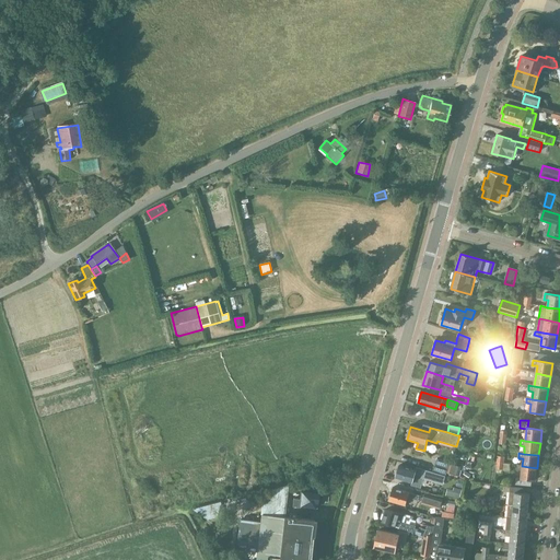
[(436,459),(433,473),(433,474),(445,477),(445,475),(450,464),(436,459)]
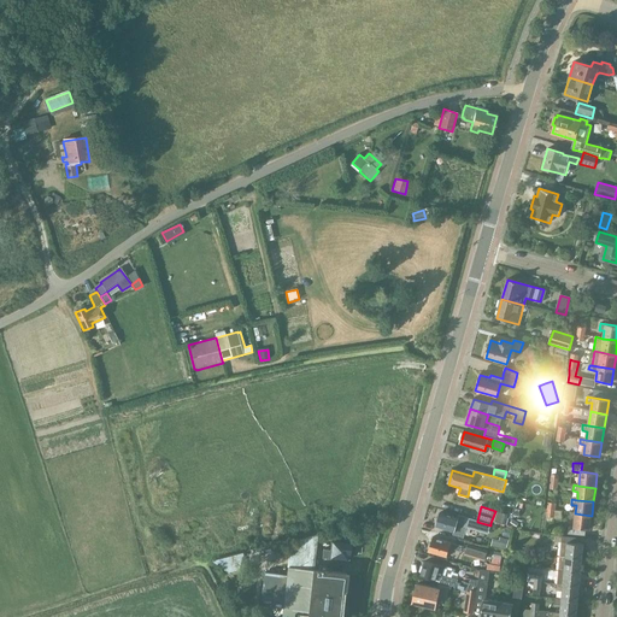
[(547,509),(546,522),(553,522),(553,518),(562,518),(563,511),(556,510),(547,509)]
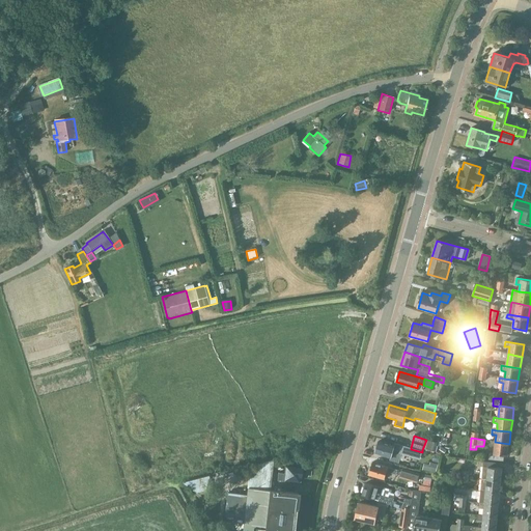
[(426,440),(422,450),(434,454),(435,451),(437,443),(426,440)]
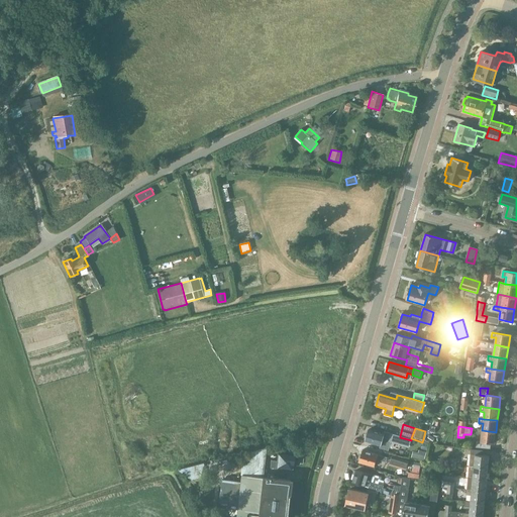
[(381,446),(383,439),(389,441),(409,447),(409,446),(411,447),(413,441),(411,440),(400,437),(400,436),(391,434),(385,432),(384,434),(369,429),(365,442),(381,446)]
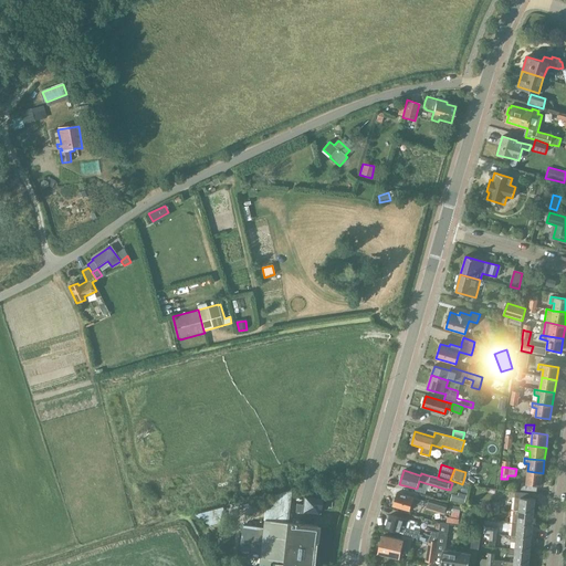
[(523,471),(522,475),(527,477),(526,484),(542,486),(543,473),(527,471),(523,471)]
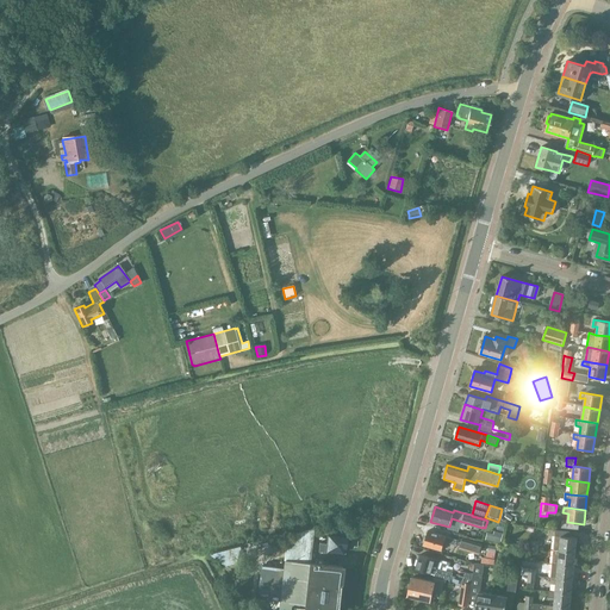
[(285,540),(263,546),(266,555),(286,549),(285,559),(310,562),(312,529),(284,539),(285,540)]
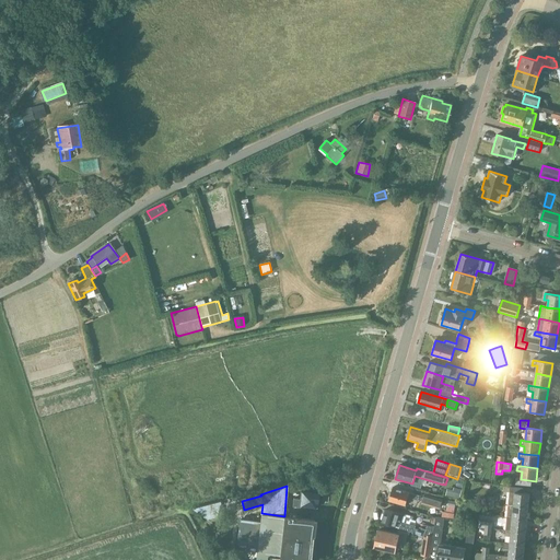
[(529,494),(523,493),(523,489),(511,487),(509,505),(528,506),(529,494)]
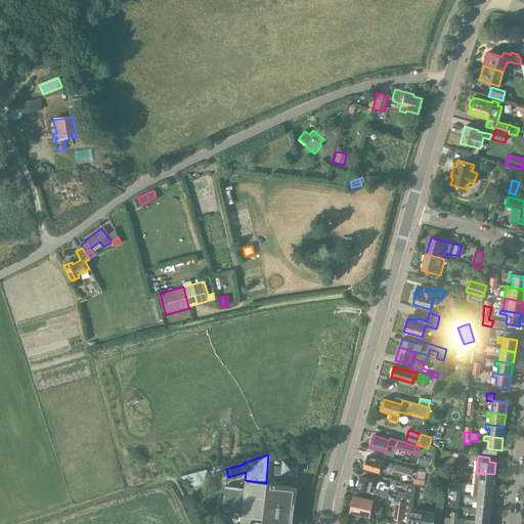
[(391,469),(392,465),(367,456),(364,469),(380,473),(382,467),(391,469)]
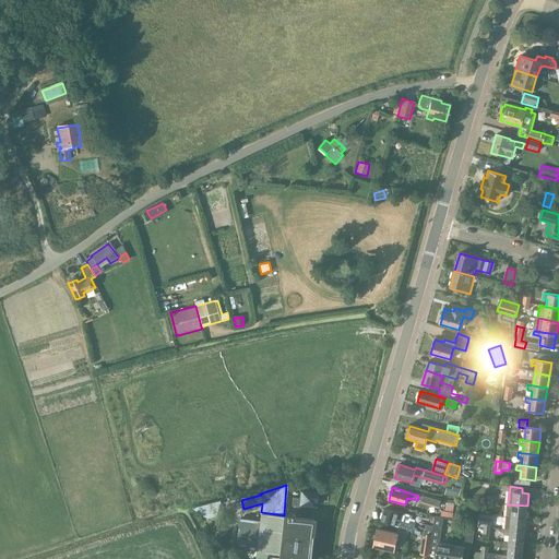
[(453,487),(451,495),(447,494),(447,496),(451,497),(451,496),(459,498),(461,488),(453,487)]
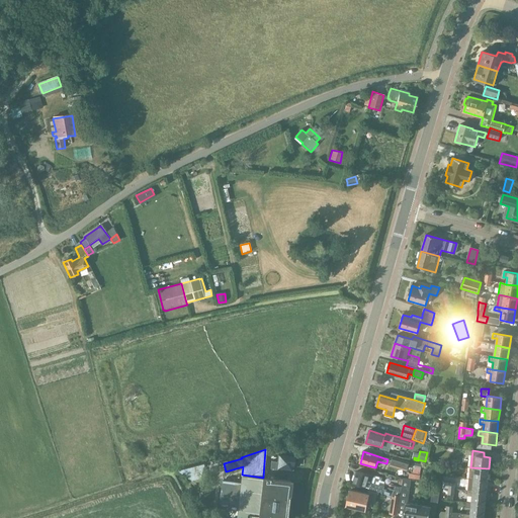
[(269,467),(291,470),(293,455),(277,454),(276,462),(270,461),(269,467)]
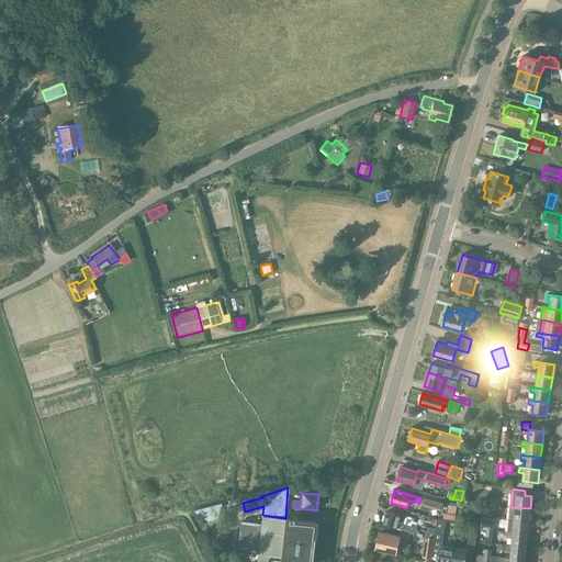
[(426,495),(423,505),(441,512),(445,501),(426,495)]
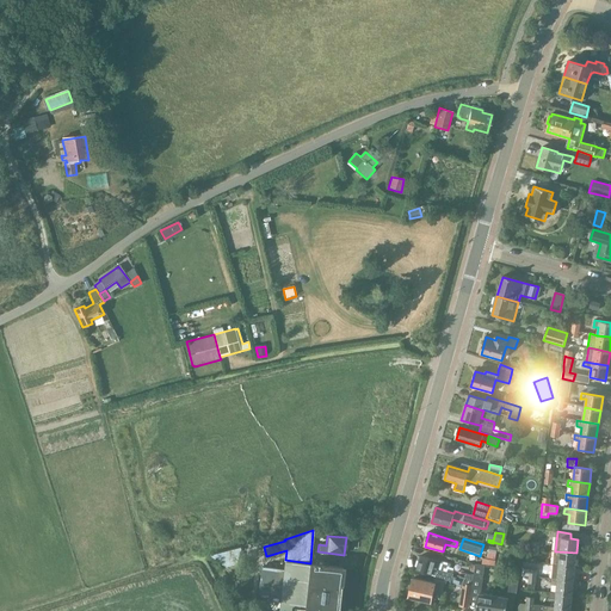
[(491,545),(488,556),(495,559),(498,547),(491,545)]
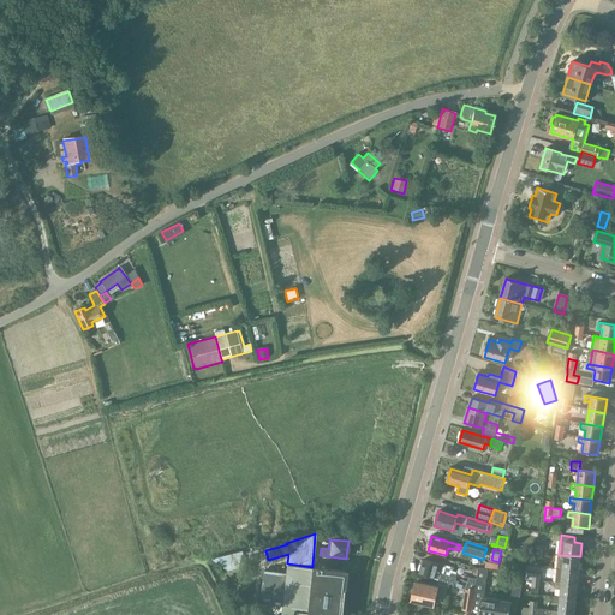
[(557,568),(562,569),(579,571),(580,556),(559,555),(557,568)]
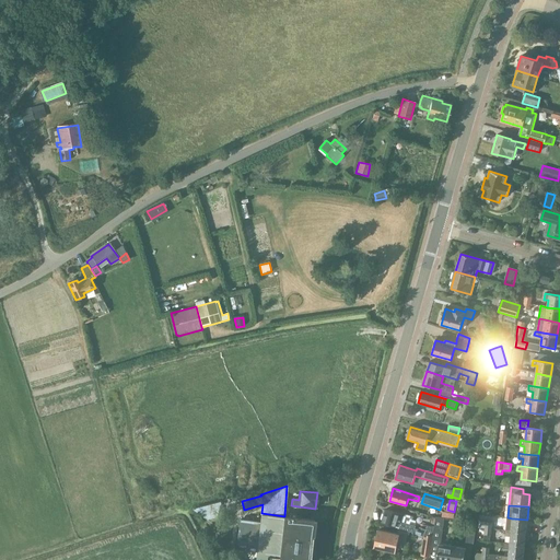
[(398,529),(409,533),(424,537),(427,529),(422,528),(421,531),(416,528),(417,526),(416,525),(416,523),(409,521),(410,518),(405,516),(406,515),(386,510),(383,523),(398,528),(398,529)]
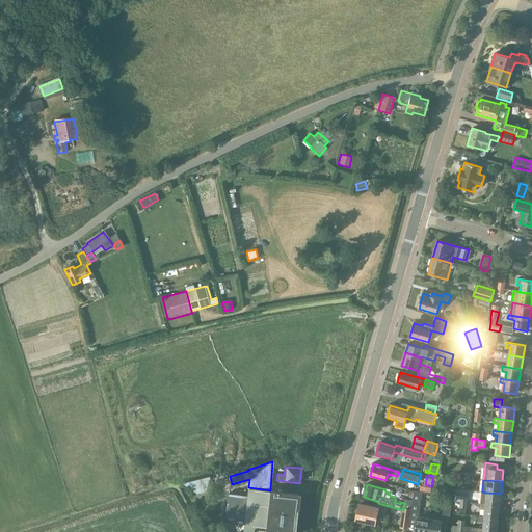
[(293,531),(298,496),(248,489),(242,531),(293,531)]
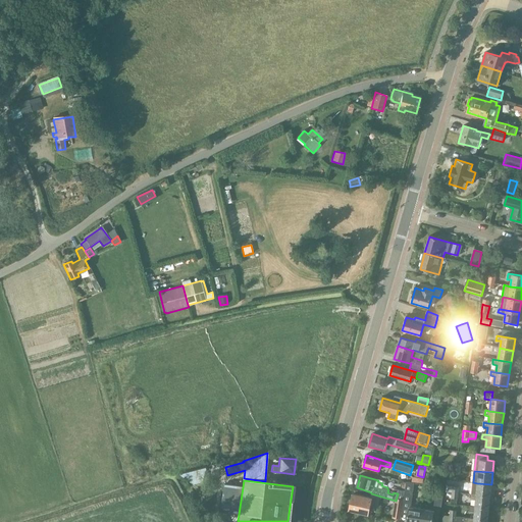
[(407,482),(406,490),(404,501),(403,503),(411,504),(414,483),(407,482)]
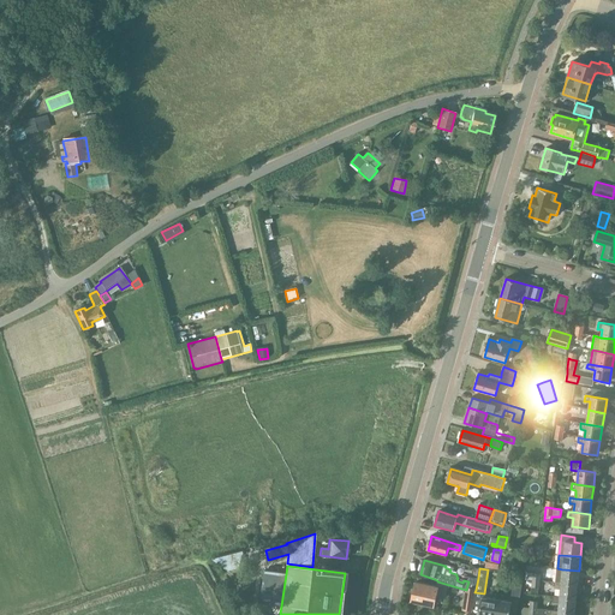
[(579,571),(562,569),(557,568),(556,583),(578,585),(579,571)]
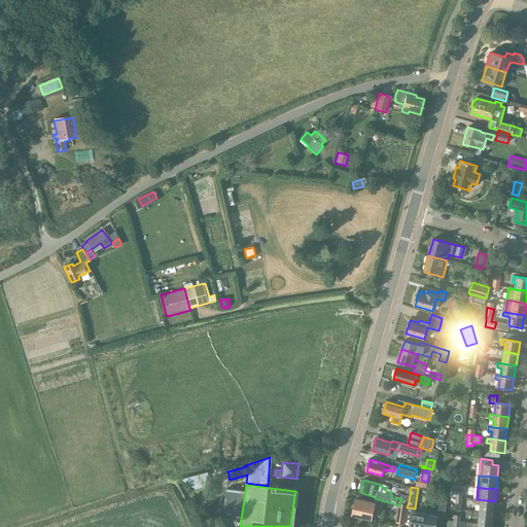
[(213,491),(202,494),(206,510),(217,506),(213,491)]
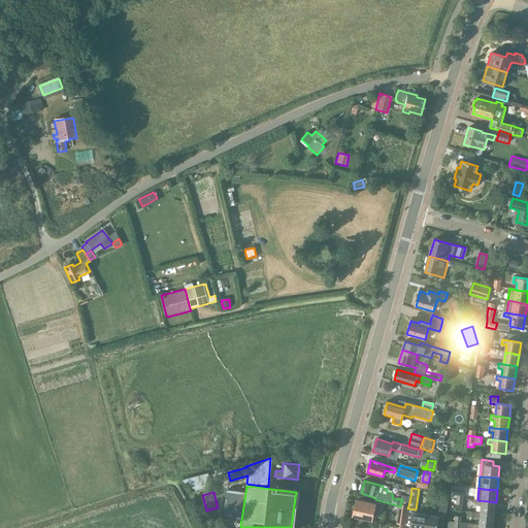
[(401,505),(402,505),(403,505),(408,506),(410,496),(403,495),(401,505)]
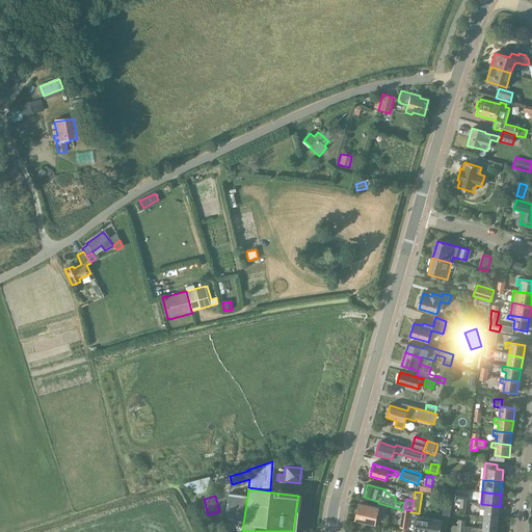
[(443,517),(450,517),(453,500),(445,499),(443,517)]
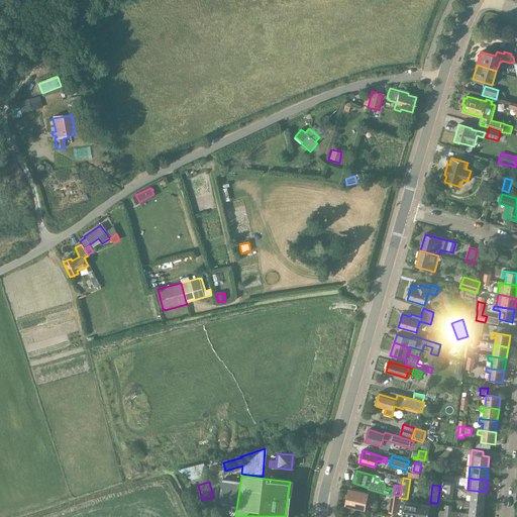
[(374,504),(377,493),(368,490),(367,494),(349,490),(345,506),(365,510),(367,502),(374,504)]
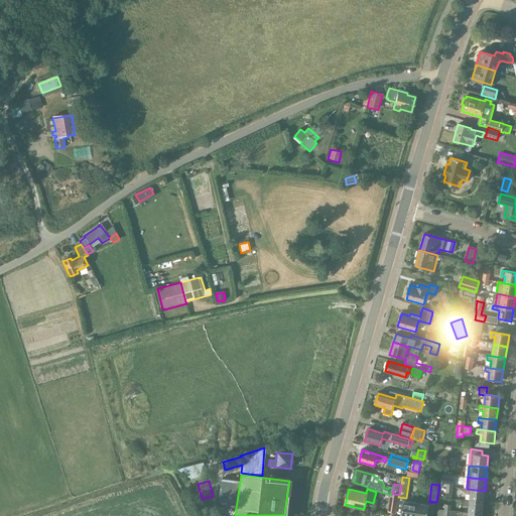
[(471,495),(470,501),(484,502),(485,491),(467,489),(466,494),(471,495)]
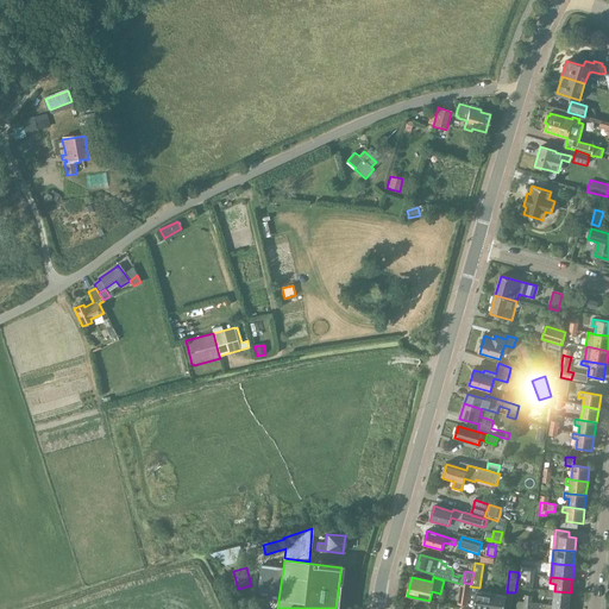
[(465,583),(464,583),(464,584),(462,584),(458,604),(468,606),(470,586),(471,584),(465,583)]
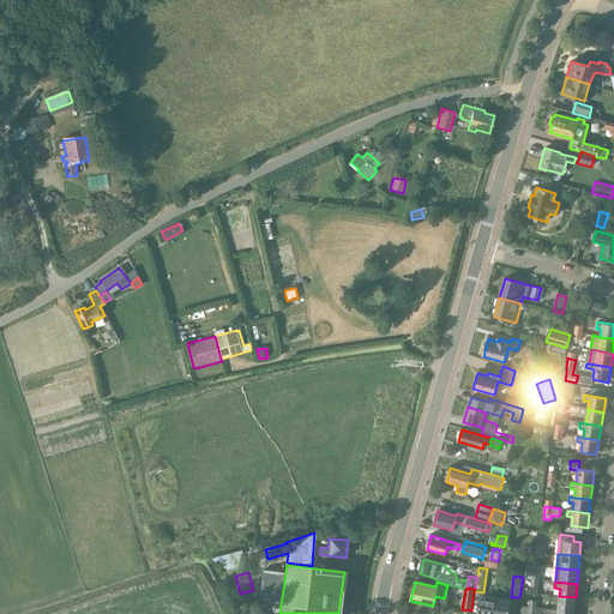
[(559,601),(558,611),(573,612),(576,597),(559,596),(552,596),(552,601),(559,601)]
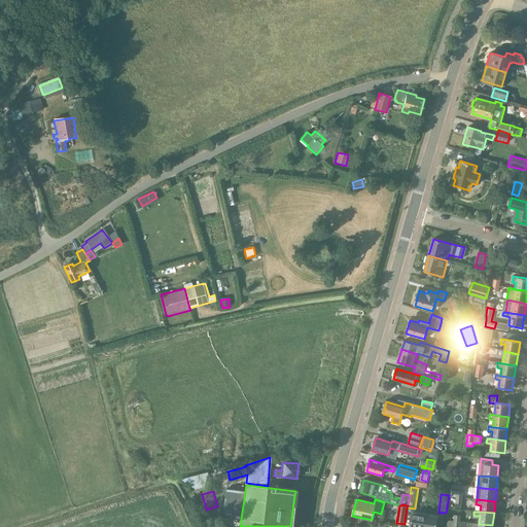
[(411,526),(423,526),(425,515),(413,513),(411,526)]
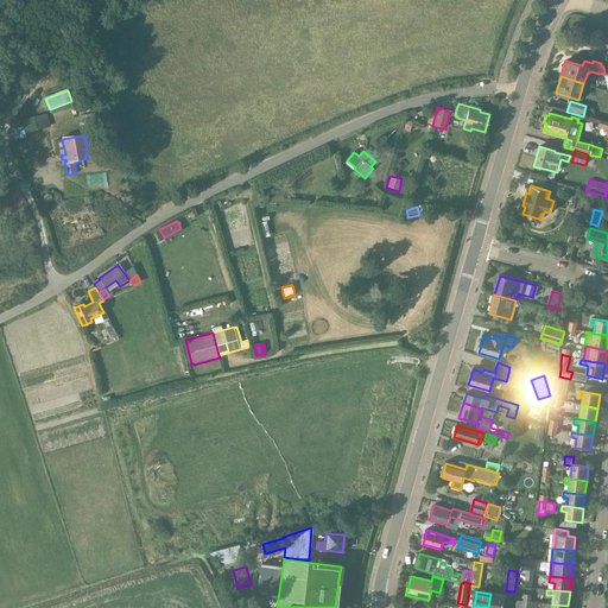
[(491,594),(488,607),(502,607),(506,595),(491,594)]
